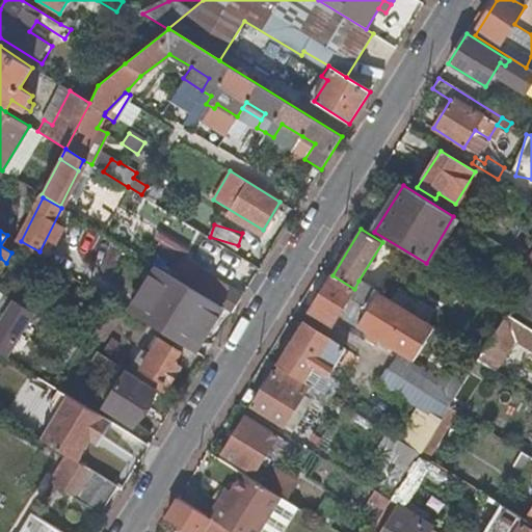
[(191,348),(218,304),(193,289),(163,269),(135,314),(191,348)]
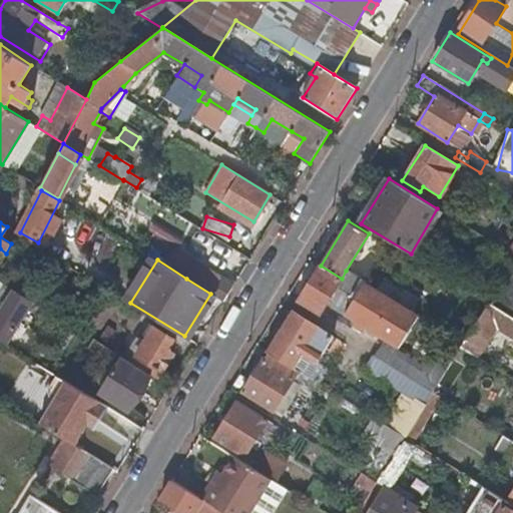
[(512,317),(512,264),(493,296),(489,303),(512,317)]
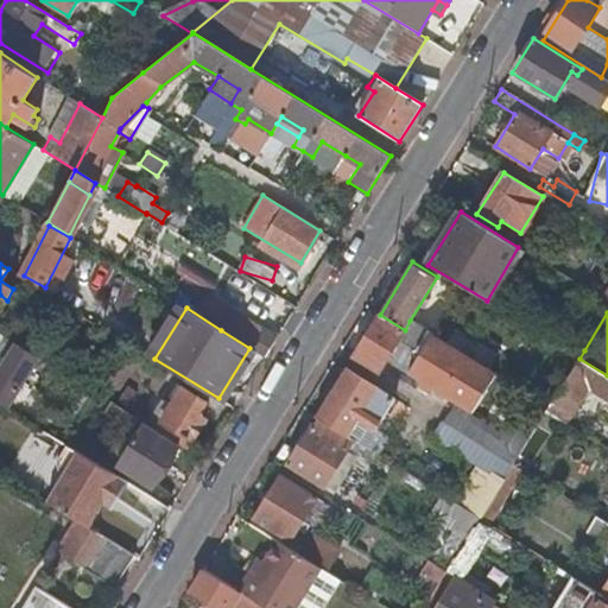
[(225,323),(221,330),(249,348),(265,358),(276,341),(259,333),(261,329),(240,315),(232,328),(225,323)]
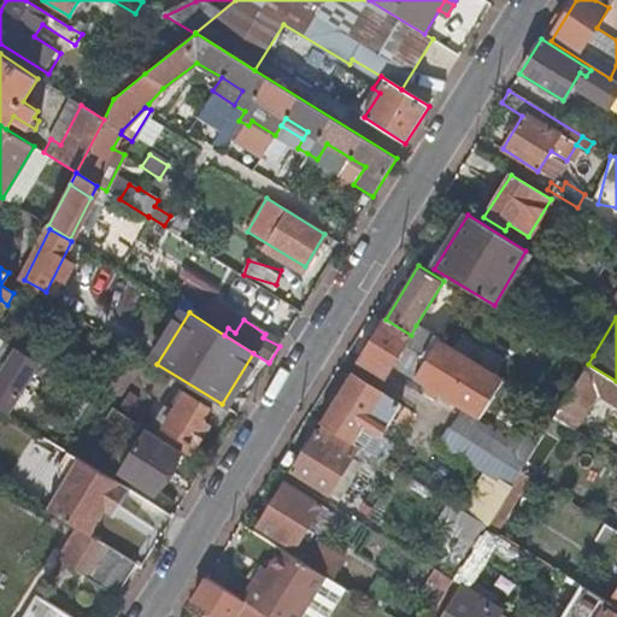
[(481,416),(493,397),(418,350),(423,342),(411,335),(386,319),(359,360),(386,377),(394,363),(481,416)]
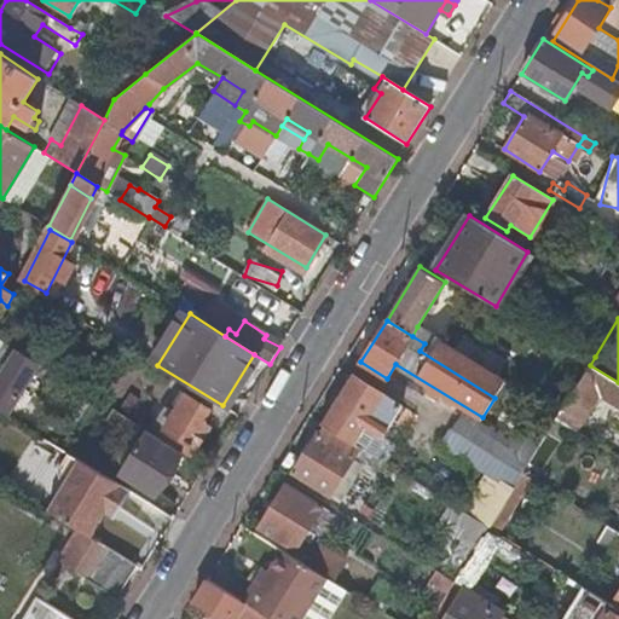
[(0,410),(9,416),(40,364),(17,350),(5,343),(0,352),(0,364),(6,368),(0,377),(0,410)]
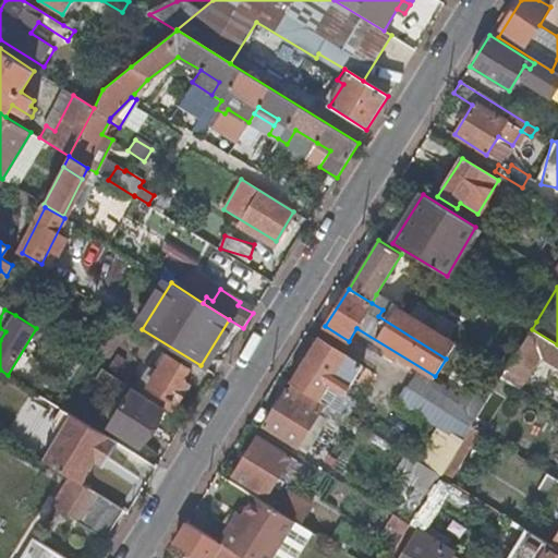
[(523,314),(520,322),(532,329),(536,322),(523,314)]
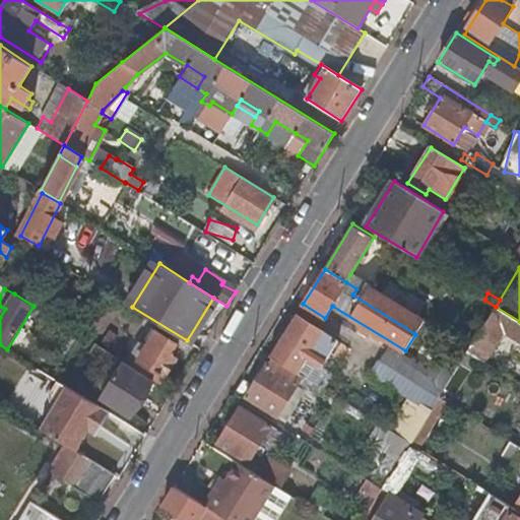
[(519,321),(496,307),(474,341),(470,347),(488,358),(504,332),(519,342),(519,321)]
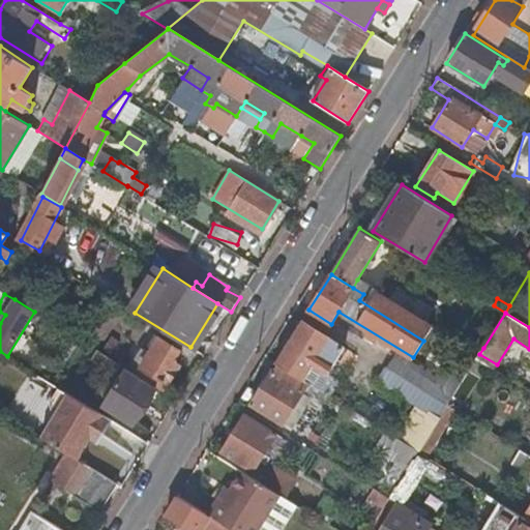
[(329,396),(341,379),(328,373),(344,346),(302,321),(276,363),(308,383),(329,396)]
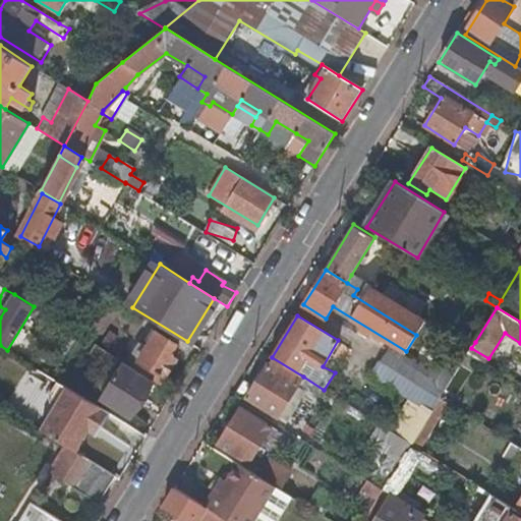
[(154,381),(161,385),(177,359),(169,354),(176,344),(157,333),(139,360),(140,361),(135,369),(154,381)]
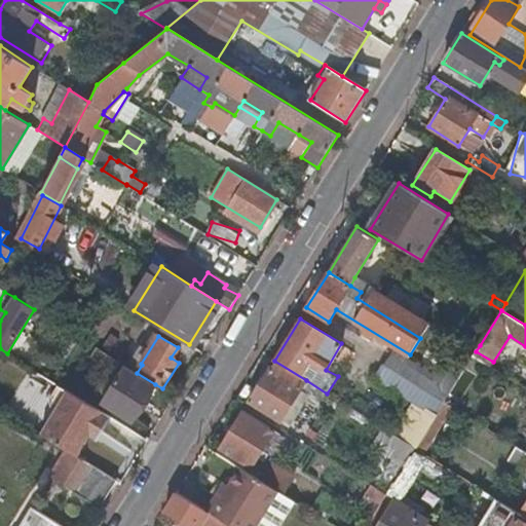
[(326,370),(338,376),(353,351),(341,343),(326,370)]
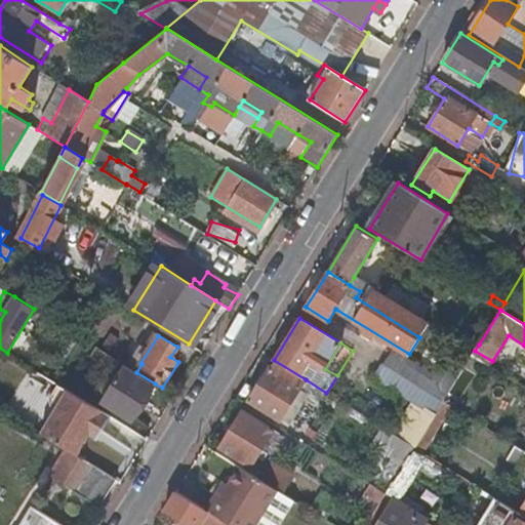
[(133,419),(155,384),(136,372),(95,347),(88,359),(106,369),(94,388),(107,395),(103,401),(133,419)]
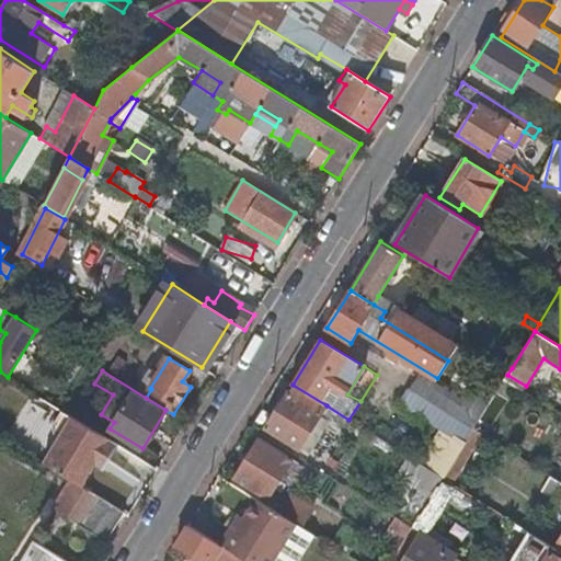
[(422,374),(412,390),(467,424),(474,428),(497,391),(480,380),(467,401),(422,374)]
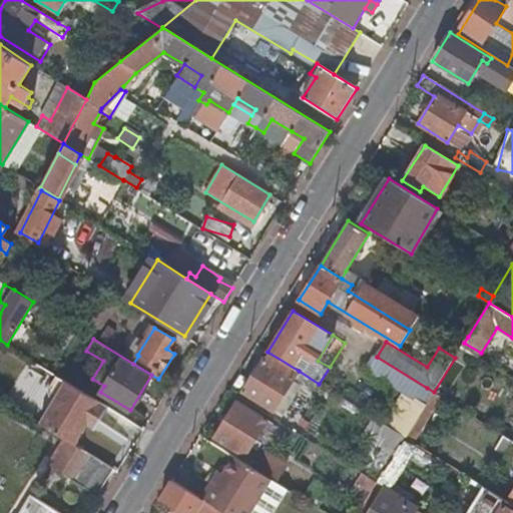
[(275,412),(299,371),(268,352),(241,392),(275,412)]
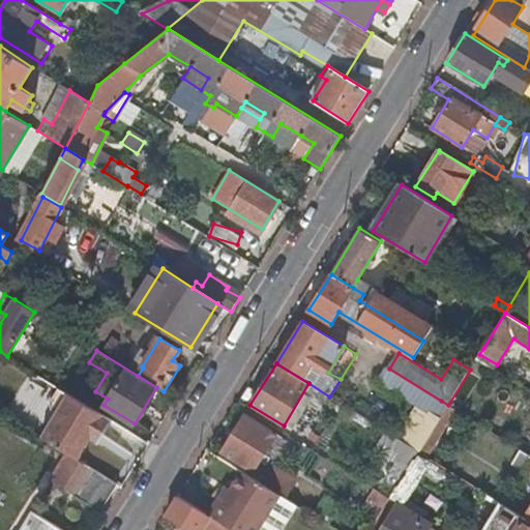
[(433,414),(441,401),(389,369),(381,382),(422,408),(433,414)]
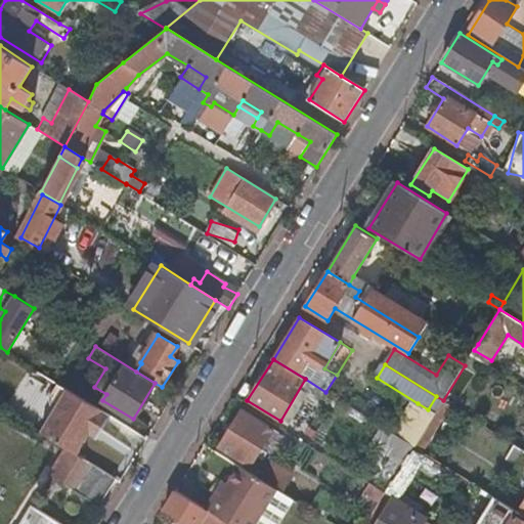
[(104,420),(98,416),(60,395),(35,437),(61,454),(66,448),(76,453),(82,437),(91,442),(104,420)]
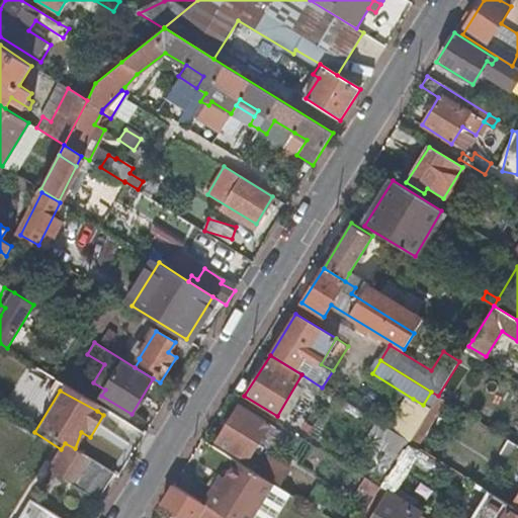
[(423,405),(413,399),(408,407),(424,417),(438,396),(431,392),(423,405)]
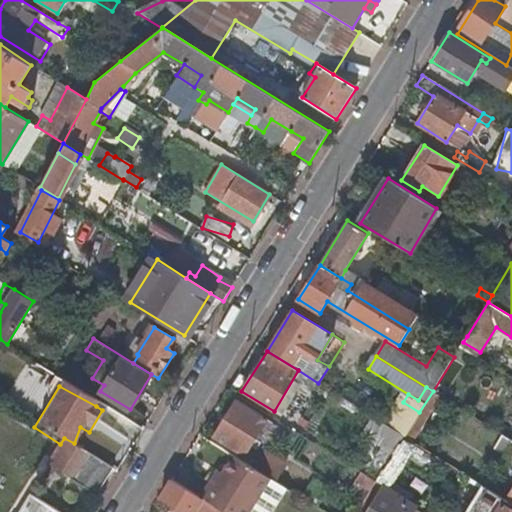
[(411,440),(439,395),(433,391),(419,412),(404,436),(411,440)]
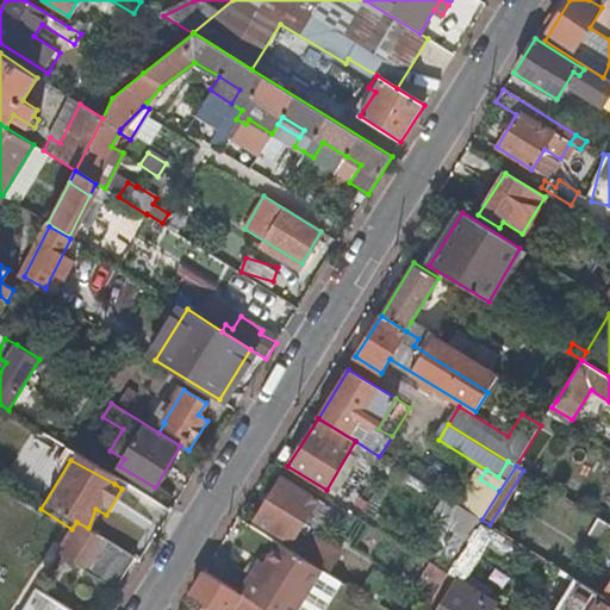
[(279,479),(253,522),(291,545),(317,502),(279,479)]
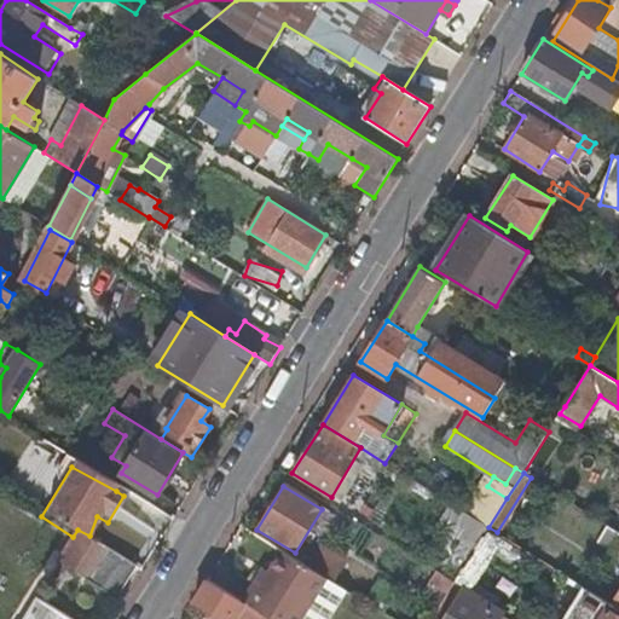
[(437,524),(466,547),(484,526),(453,502),(437,524)]
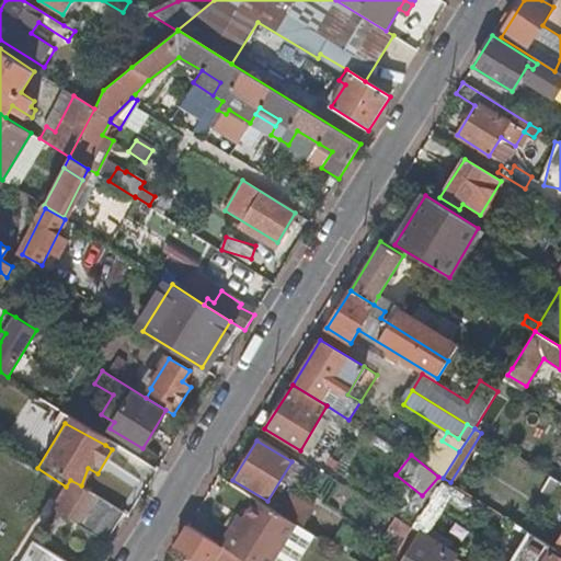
[(560,482),(549,476),(545,483),(560,493),(560,482)]
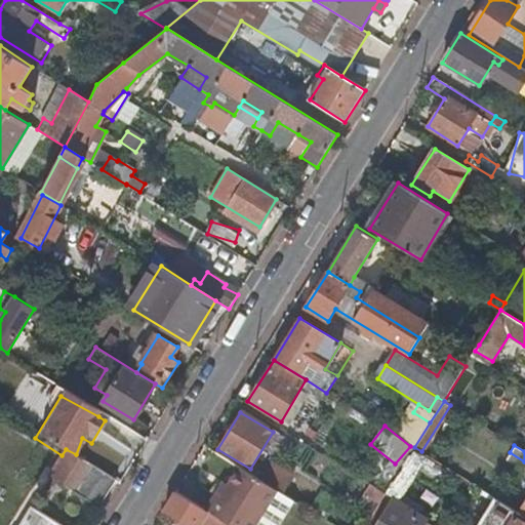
[(101,507),(116,480),(76,454),(66,449),(62,455),(49,476),(101,507)]
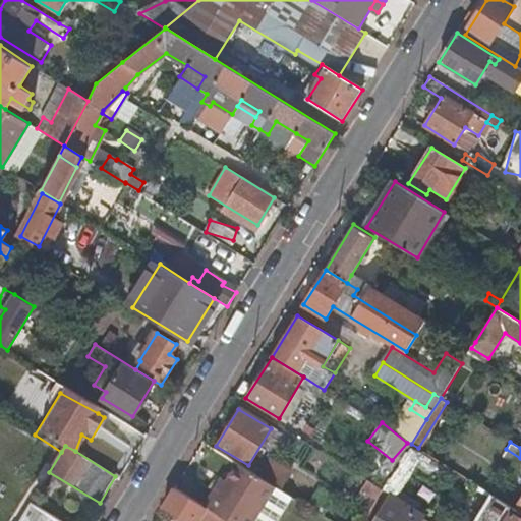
[(405,496),(422,452),(406,446),(389,489),(405,496)]
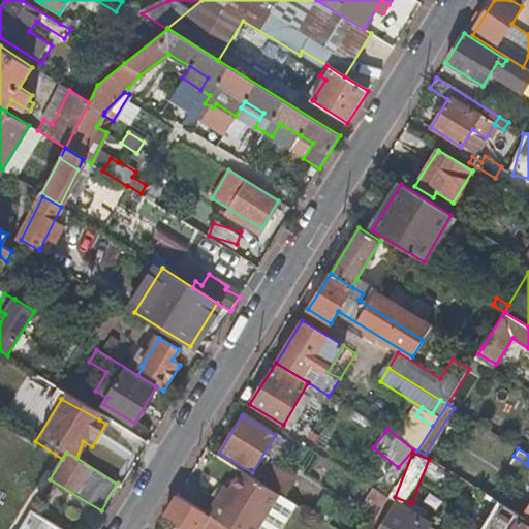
[(273,467),(263,483),(285,496),(294,480),(273,467)]
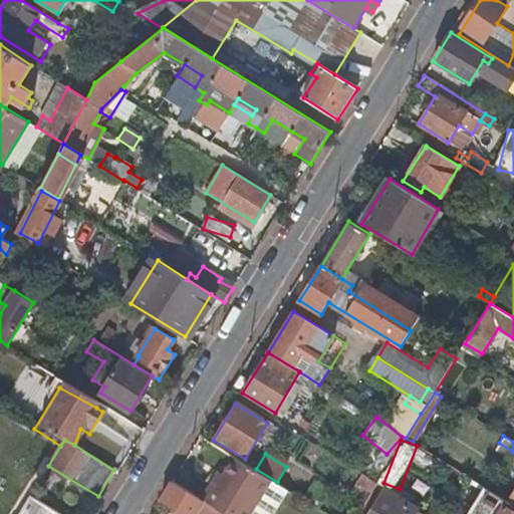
[(262,486),(224,464),(200,505),(216,513),(247,513),(249,512),(262,486)]
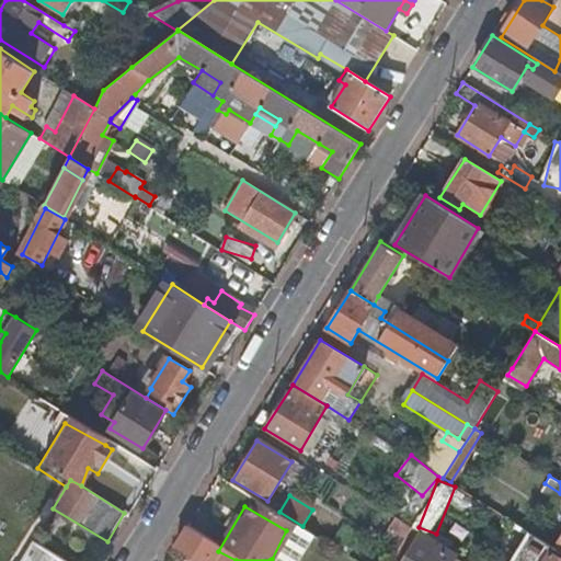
[(390,528),(407,538),(412,528),(397,518),(390,528)]
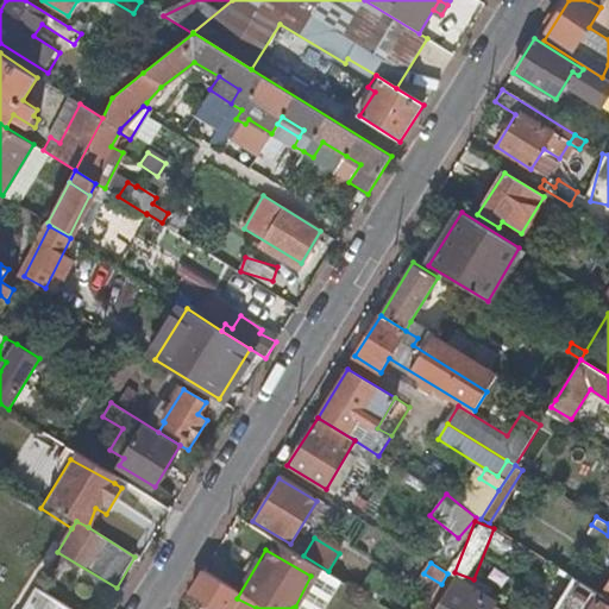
[(583,608),(595,589),(564,570),(539,608),(583,608)]
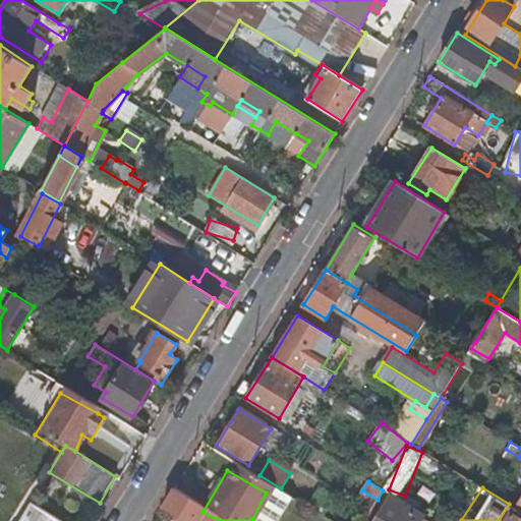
[(166,490),(156,514),(168,520),(219,520),(203,512),(166,490)]
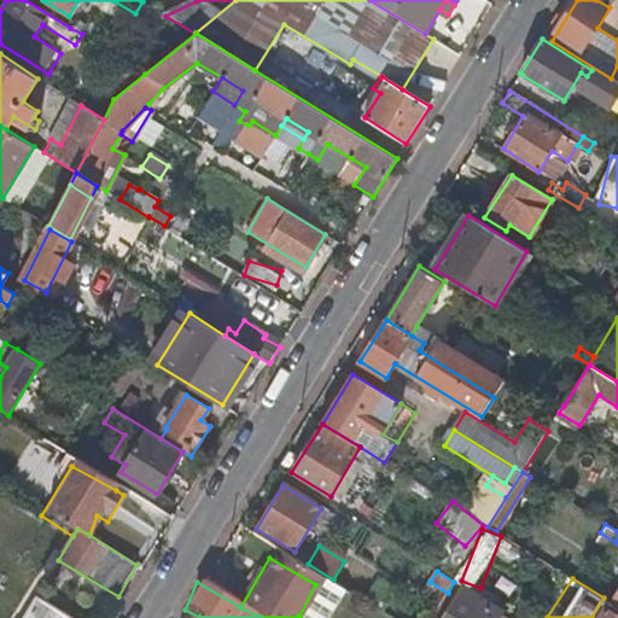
[(448,593),(430,582),(423,594),(439,605),(448,593)]
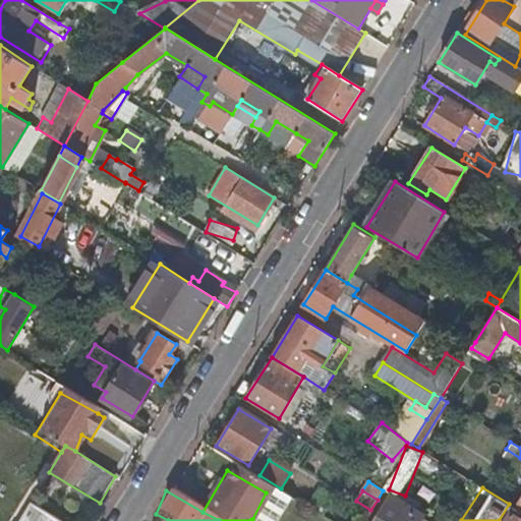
[(252,519),(255,520),(278,520),(290,501),(266,493),(252,519)]
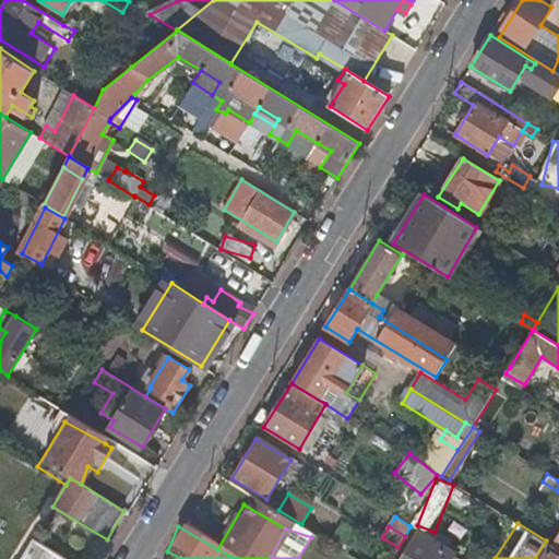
[(433,545),(436,542),(420,532),(403,558),(449,558),(452,556),(433,545)]
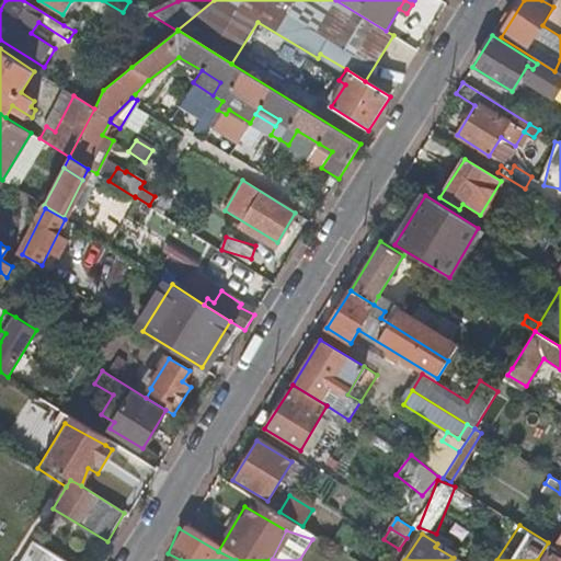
[(68,560),(32,539),(18,560),(68,560)]
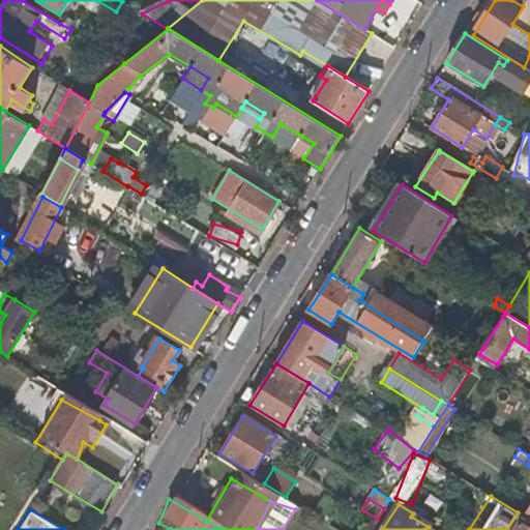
[(529,529),(529,526),(520,520),(512,529),(529,529)]
